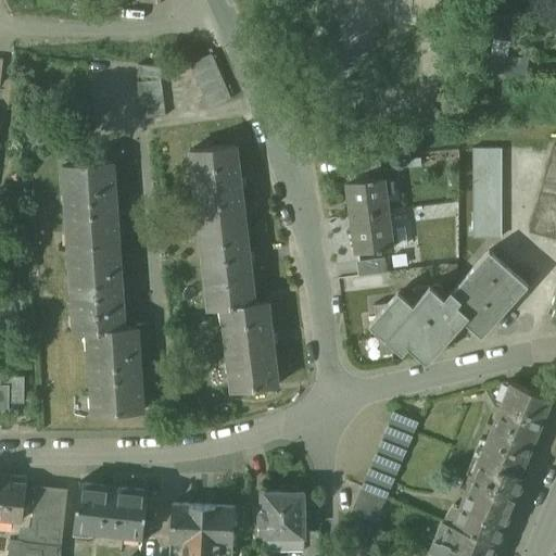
[(92,0),(68,0),(68,9),(92,10),(92,0)]
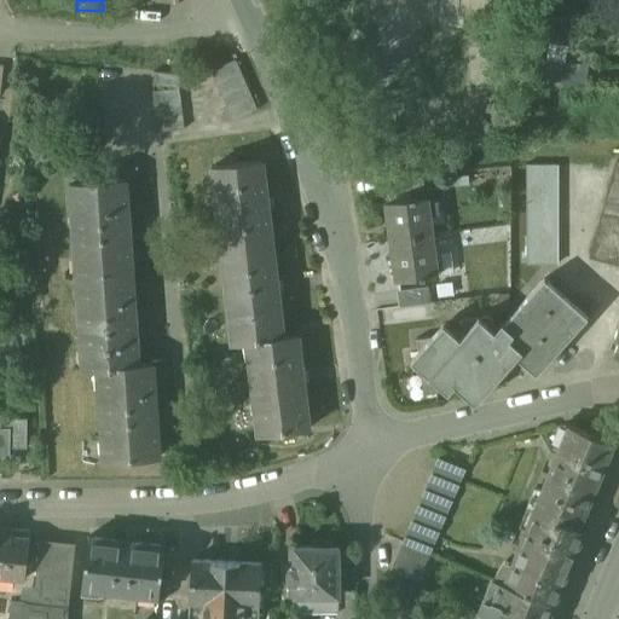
[(507,0),(456,0),(455,19),(467,21),(463,93),(490,93),(491,44),(503,45),(503,27),(505,27),(507,0)]
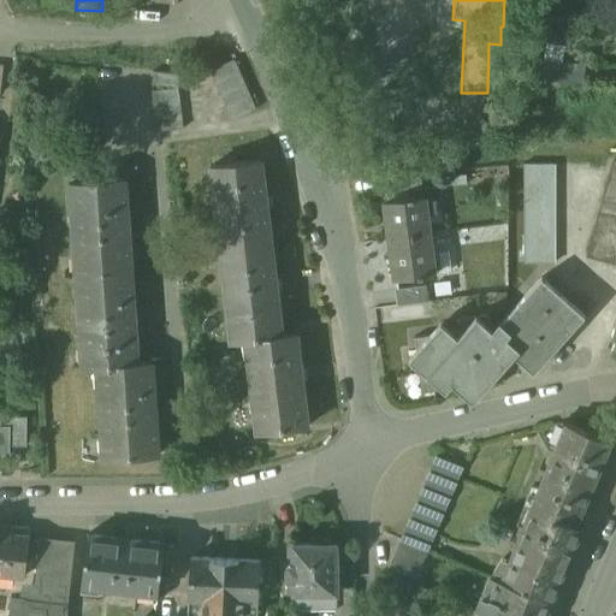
[(586,67),(535,60),(533,80),(584,87),(586,67)]
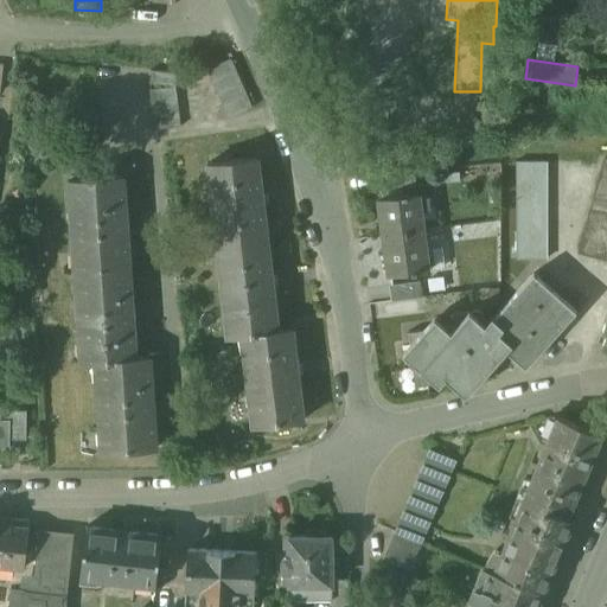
[(250,109),(229,61),(204,71),(225,120),(250,109)]
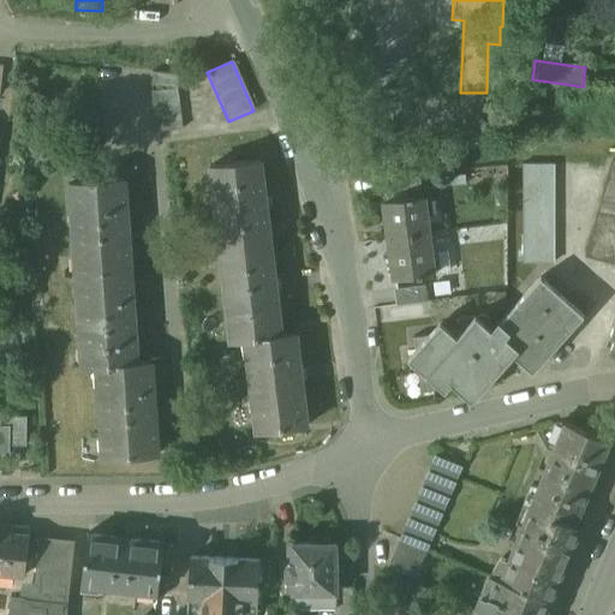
[(180,75),(153,72),(151,85),(179,89),(180,75)]
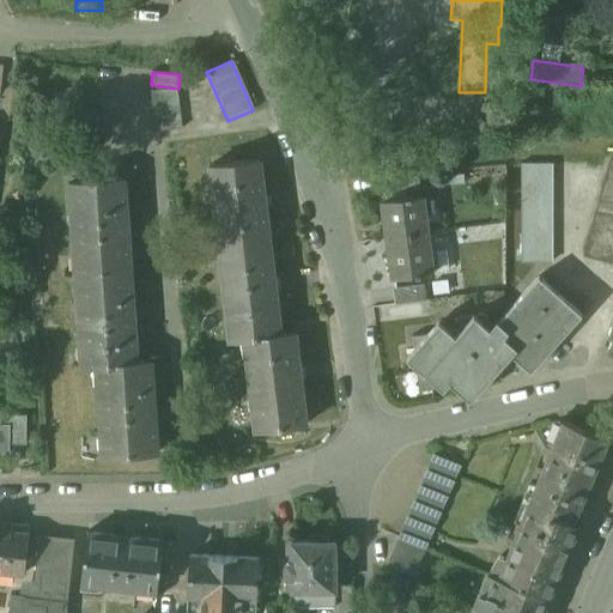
[(178,89),(151,91),(156,132),(183,128),(178,89)]
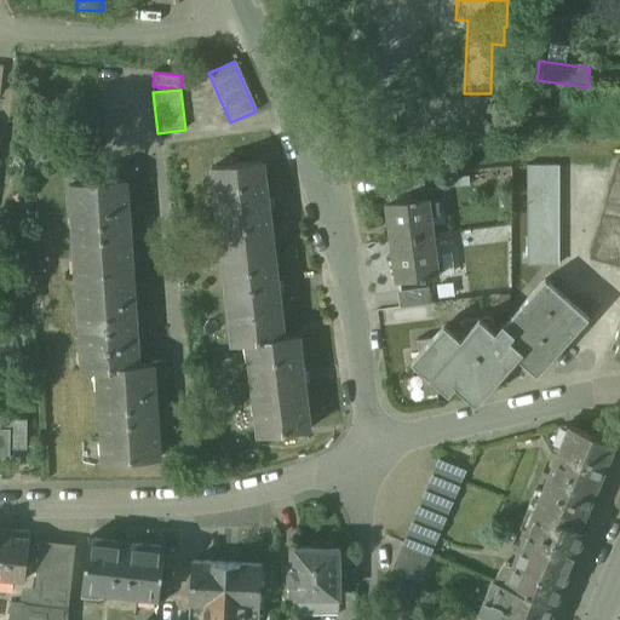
[(224,257),(276,250),(270,210),(271,210),(270,196),(268,196),(263,159),(211,167),(224,257)]
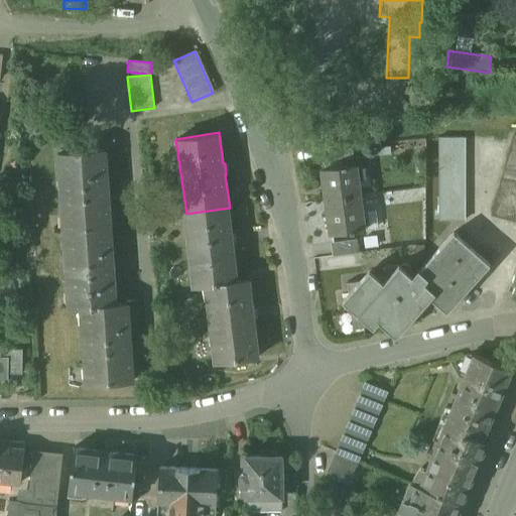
[(515,135),(514,135),(493,215),(515,221),(515,135)]
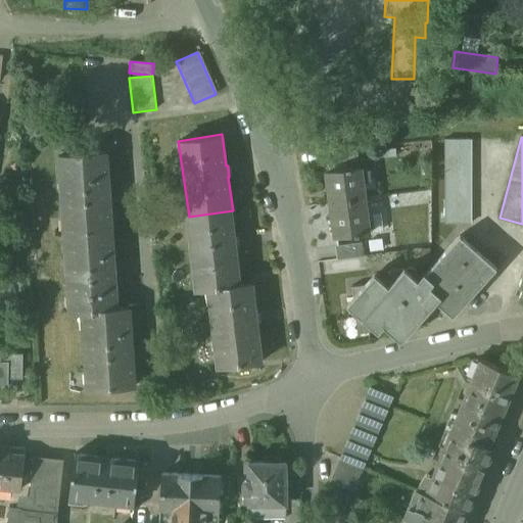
[(467,140),(441,141),(444,226),(471,225),(467,140)]
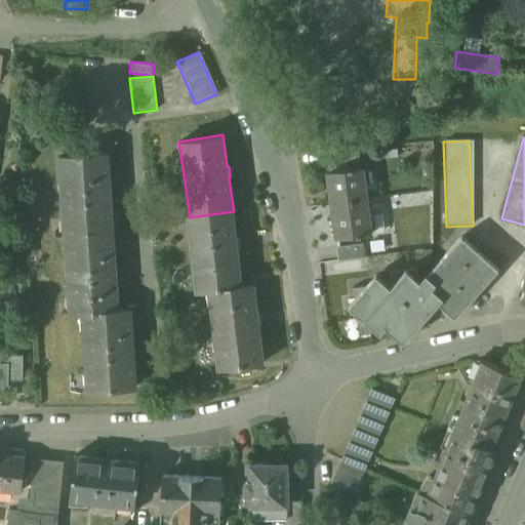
[(108,153),(59,157),(66,231),(66,232),(66,236),(115,232),(108,153)]
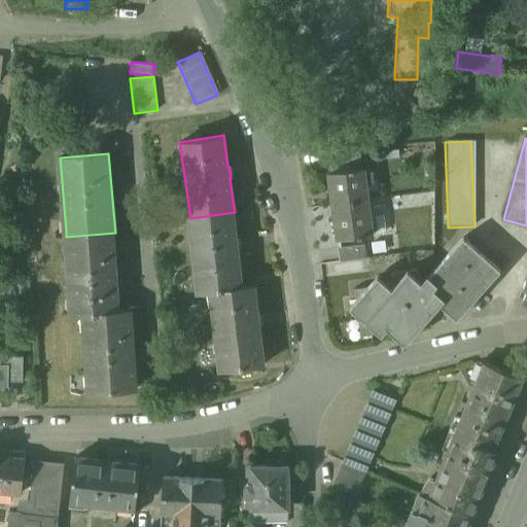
[(349,168),(349,170),(328,171),(331,203),(366,200),(363,168),(353,169),(353,168),(349,168)]
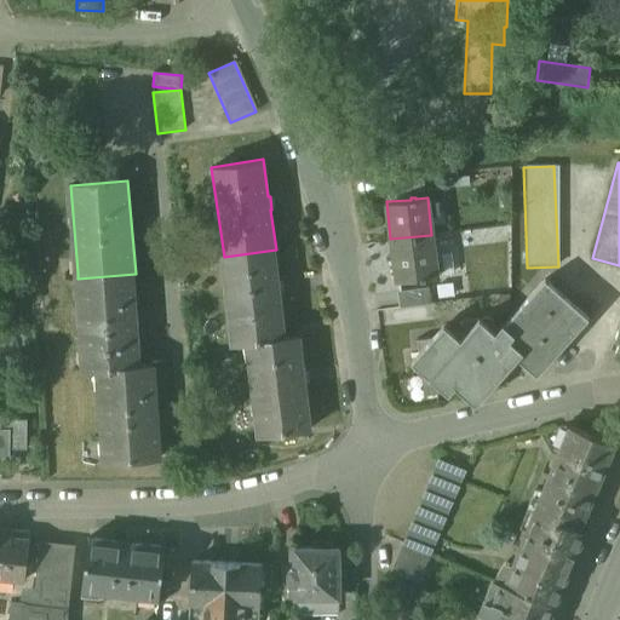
[(431,235),(390,239),(394,275),(417,273),(418,274),(423,274),(423,273),(434,271),(431,235)]
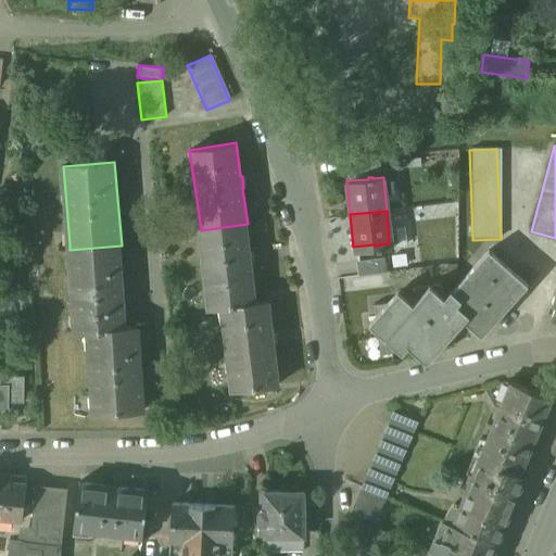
[(248,224),(201,230),(213,310),(225,307),(260,302),(253,264),(255,263),(253,250),(251,250),(248,224)]
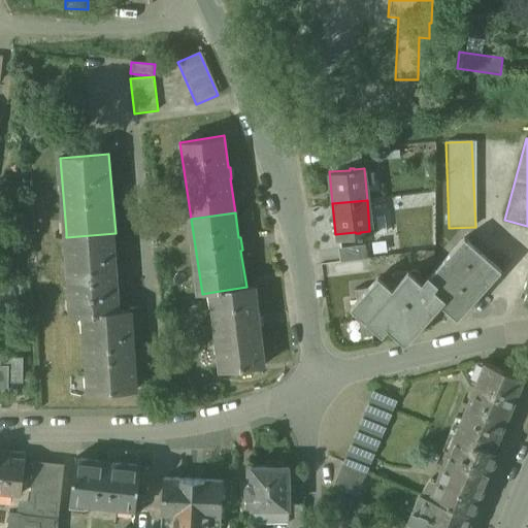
[(116,233),(66,237),(73,317),(84,316),(122,312),(116,233)]
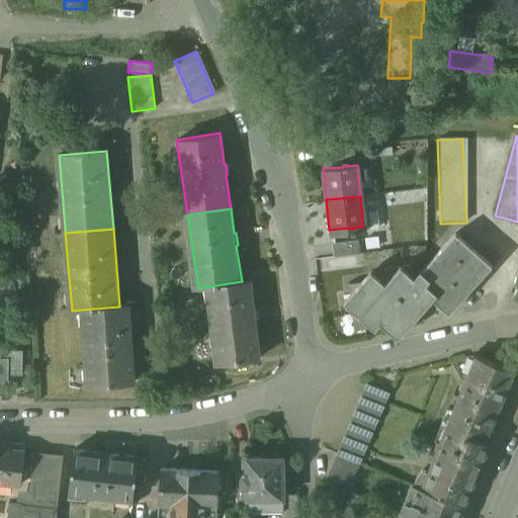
[(400,267),(384,283),(370,272),(344,303),(375,329),(380,324),(400,338),(412,324),(425,324),(425,314),(433,303),(438,307),(442,301),(454,312),(491,267),(456,236),(421,274),(419,272),(413,279),(400,267)]
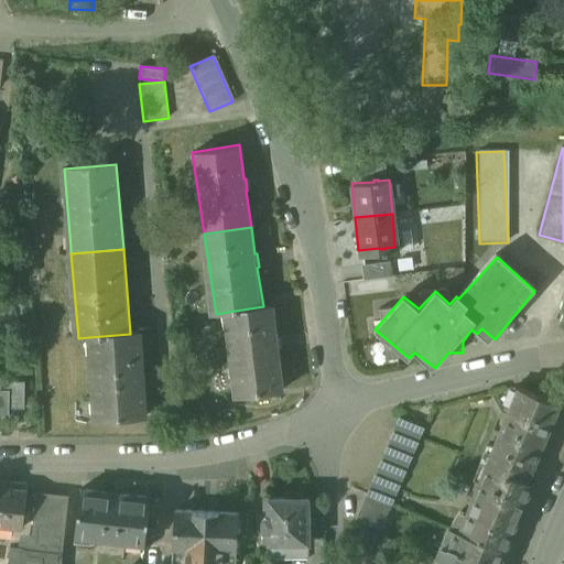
[(391,261),(365,263),(366,279),(392,277),(391,261)]
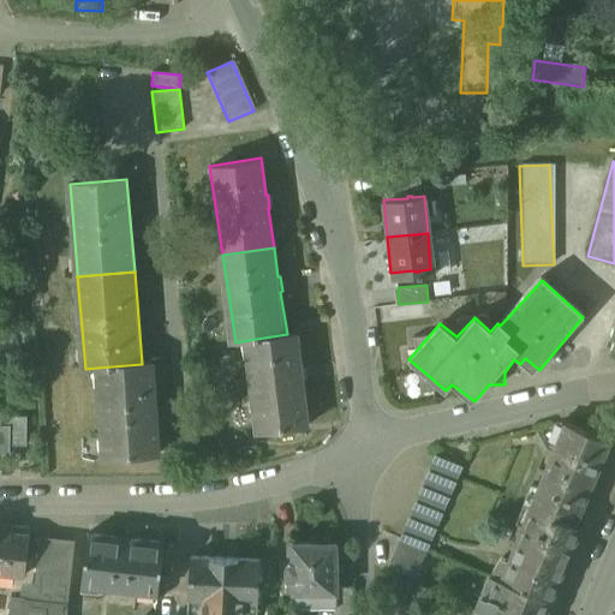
[(287,334),(249,340),(262,431),(312,424),(306,381),(308,381),(305,365),(304,366),(299,332),(287,334)]
